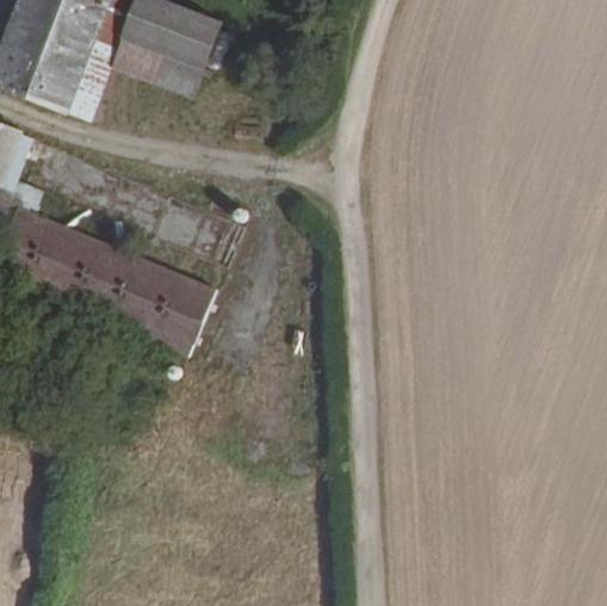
[(68,112),(110,0),(16,0),(0,41),(0,86),(5,88),(6,92),(67,115),(68,112)]
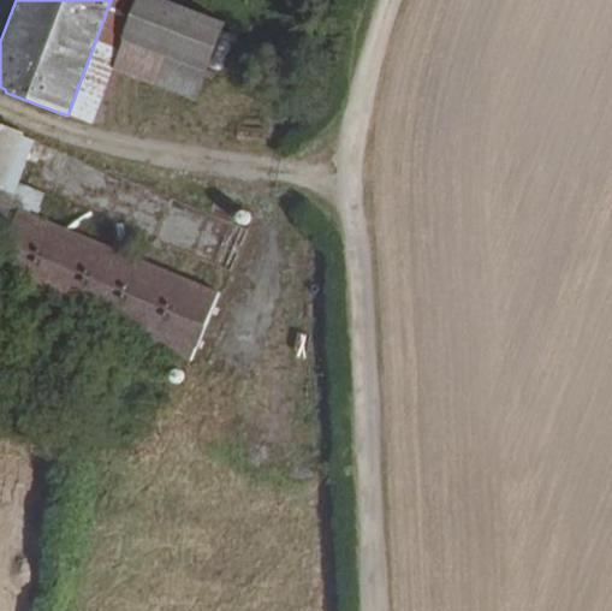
[(111,0),(69,113),(90,123),(110,67),(134,0),(111,0)]
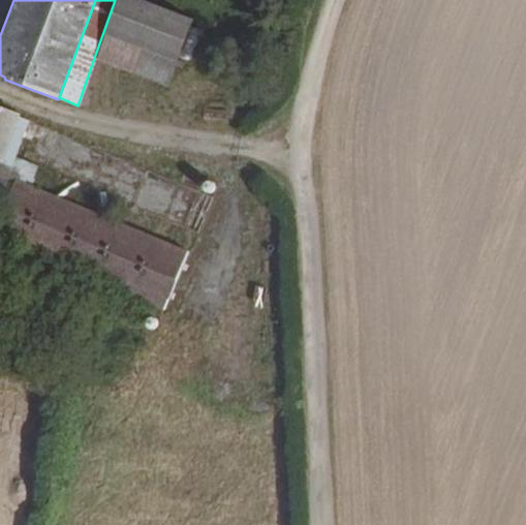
[(166,85),(192,19),(144,0),(115,0),(94,58),(166,85)]
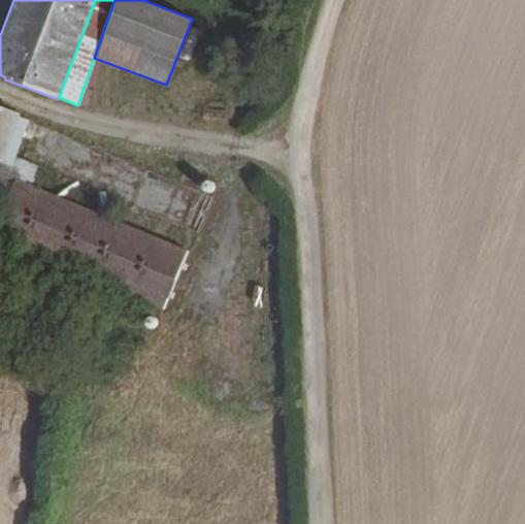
[(0,191),(7,174),(11,165),(0,161),(0,151),(18,116),(19,112),(0,104),(0,191)]
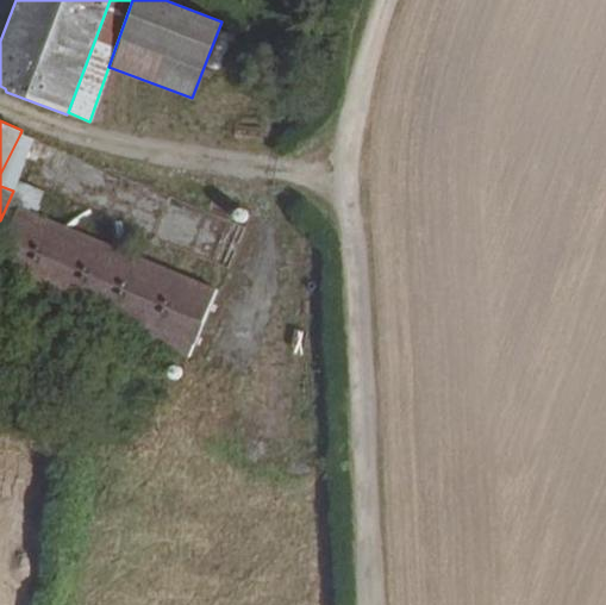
[(33,212),(8,201),(0,220),(0,274),(187,355),(216,287),(33,212)]
